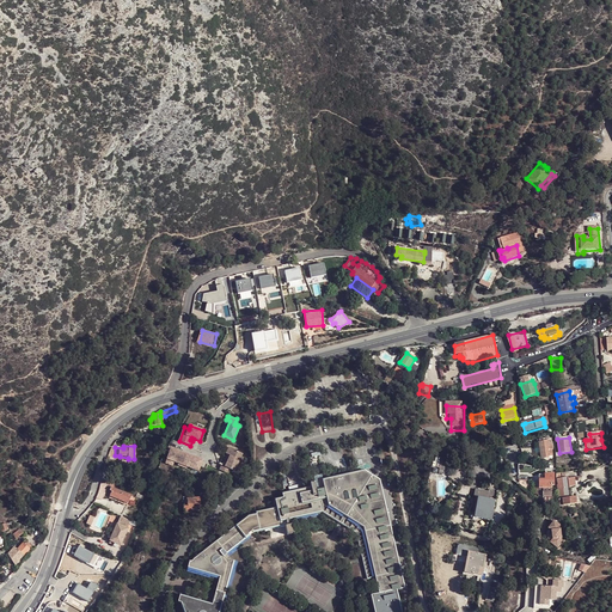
[(231,456),(227,463),(225,467),(221,465),(219,470),(228,475),(231,470),(236,472),(243,454),(230,447),(226,454),(227,454),(231,456)]
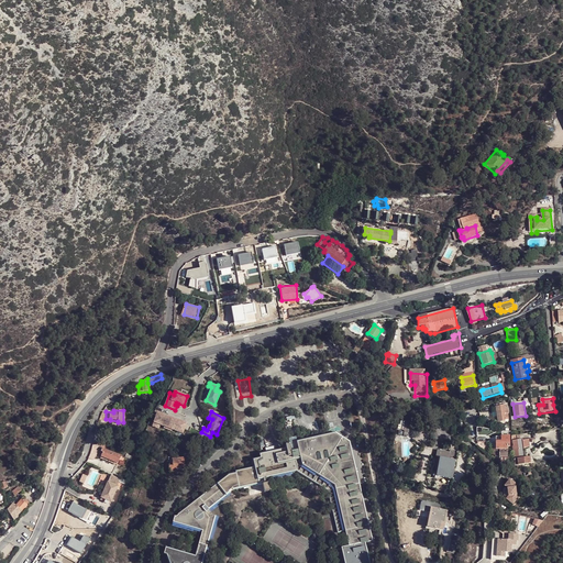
[(183,434),(187,423),(180,421),(179,423),(164,417),(164,416),(157,412),(154,423),(161,426),(164,427),(164,429),(172,431),(173,430),(183,434)]
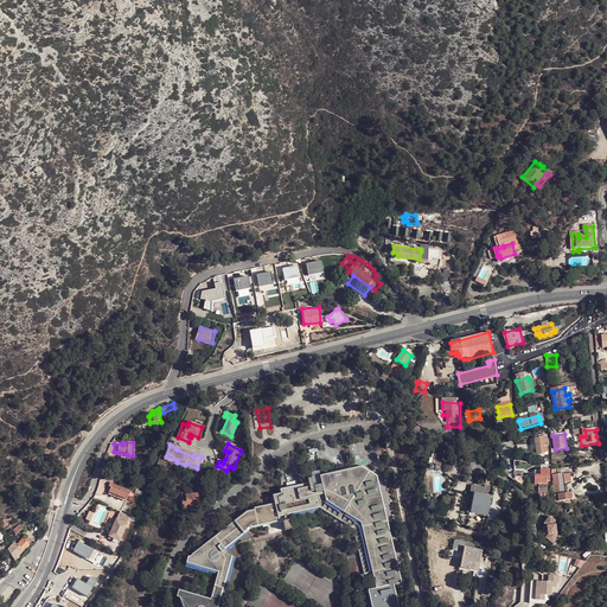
[(545,447),(537,448),(538,457),(547,455),(547,454),(545,448),(545,447)]
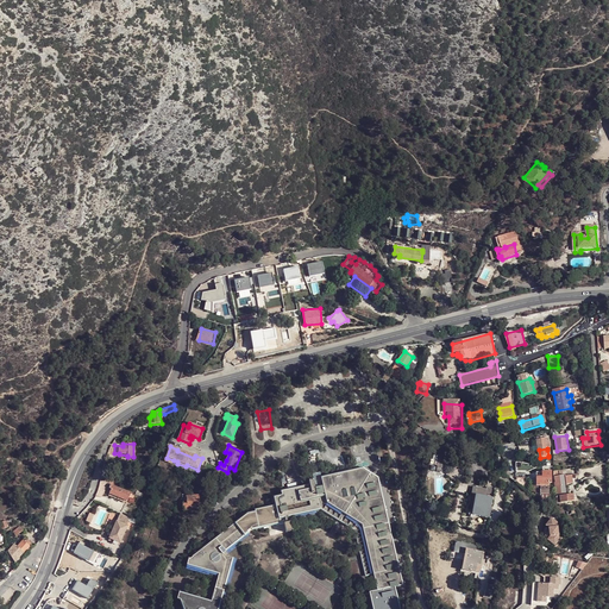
[(429,468),(444,471),(447,458),(433,454),(429,468)]
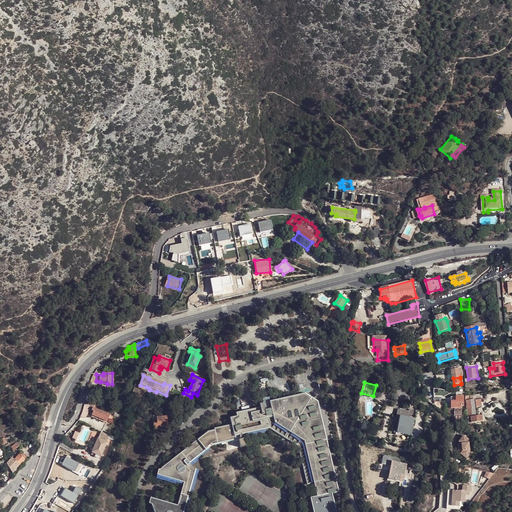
[(337,493),(317,402),(314,400),(313,402),(309,401),(310,399),(305,396),(271,403),(272,406),(264,408),(264,405),(260,406),(261,408),(237,414),(238,418),(232,419),(233,427),(208,433),(160,472),(158,471),(156,477),(183,485),(182,488),(192,487),(196,470),(192,469),(192,467),(191,465),(199,458),(211,447),(211,446),(239,440),(239,441),(238,441),(239,449),(245,448),(243,440),(242,440),(242,439),(269,433),(269,431),(297,446),(306,485),(313,484),(316,497),(332,494),(337,493)]
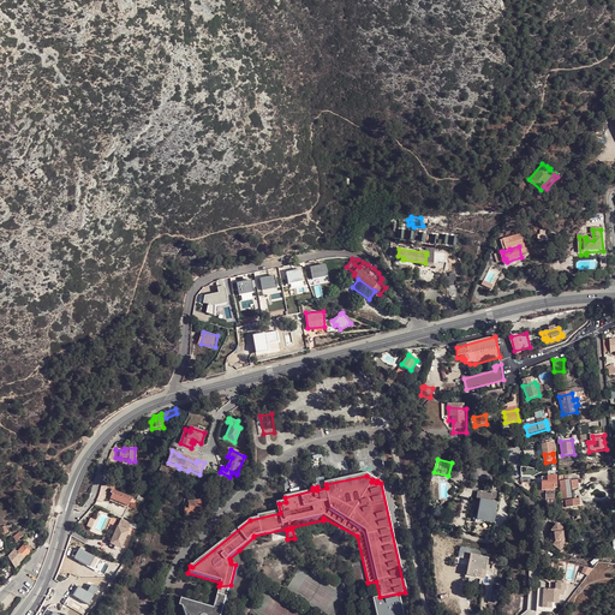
[(559,489),(557,477),(542,478),(542,496),(547,496),(547,503),(555,503),(556,489),(559,489)]
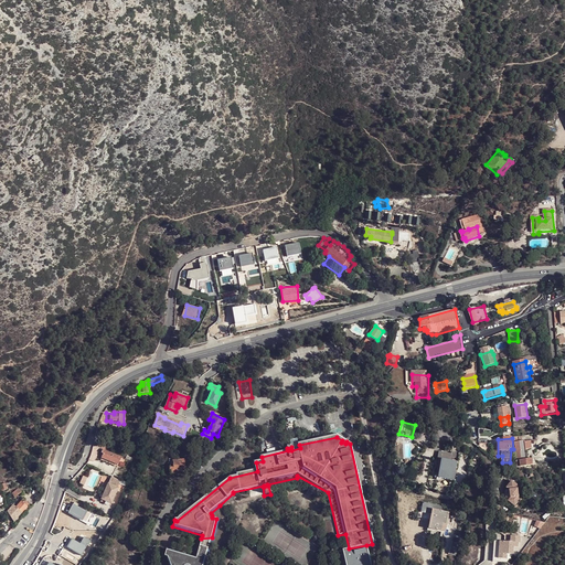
[(96,446),(94,445),(92,451),(91,456),(95,457),(95,458),(99,447),(96,446)]
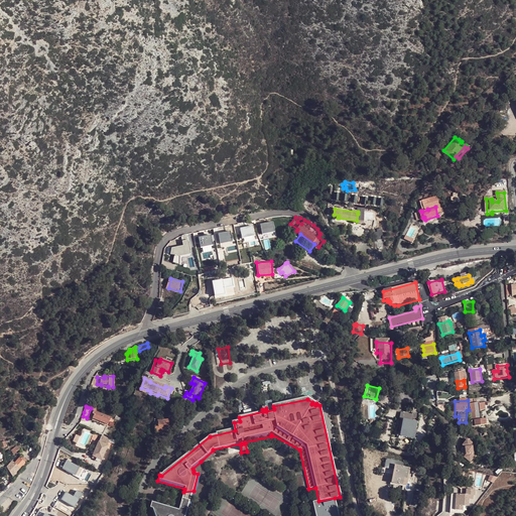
[(105,423),(108,416),(96,411),(93,418),(105,423)]
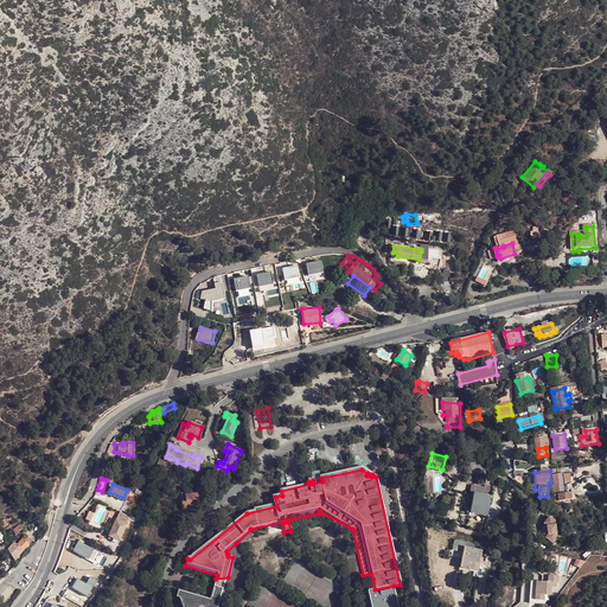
[(556,496),(564,496),(567,494),(566,485),(560,486),(554,486),(556,496)]
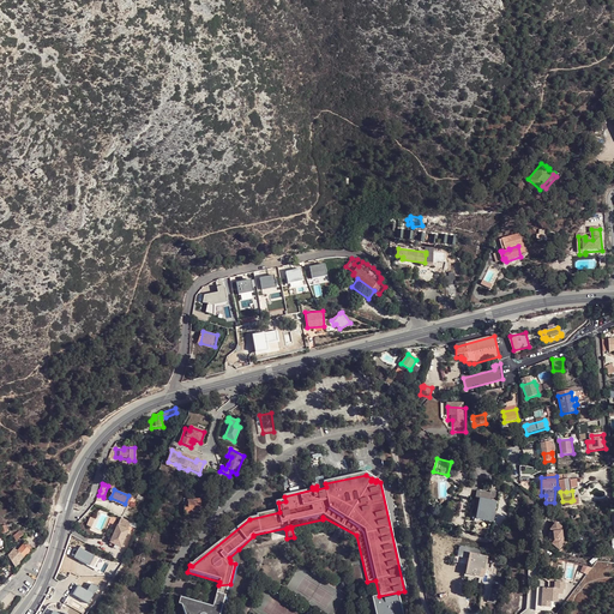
[(491,495),(469,492),(467,501),(477,504),(479,499),(489,501),(491,495)]
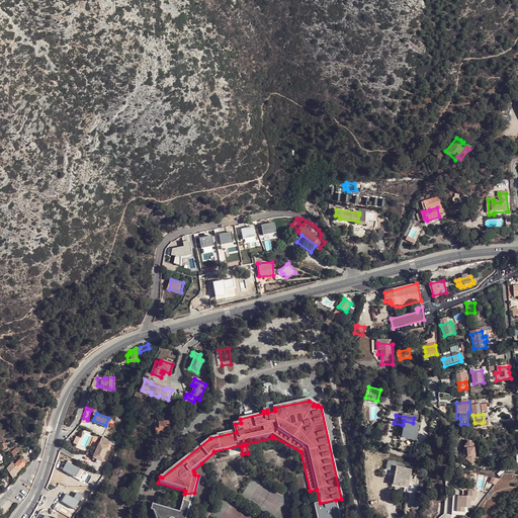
[(168,421),(159,422),(159,428),(160,432),(162,432),(170,431),(168,421)]
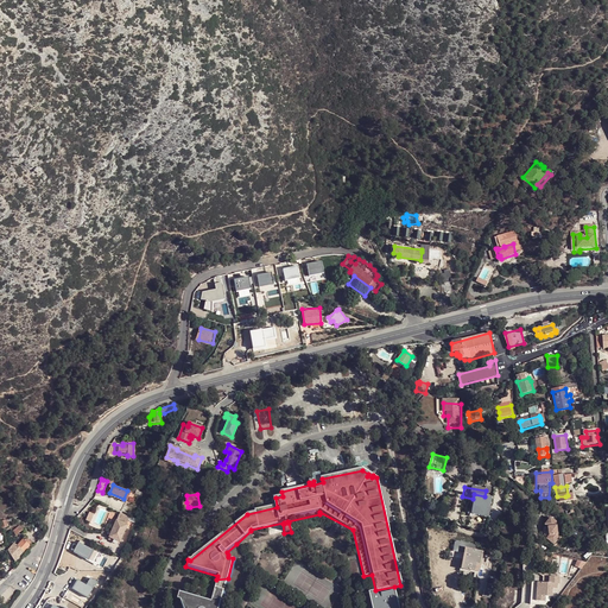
[(485,517),(486,510),(489,511),(492,498),(485,496),(474,494),(473,499),(472,505),(474,505),(473,515),(485,517)]
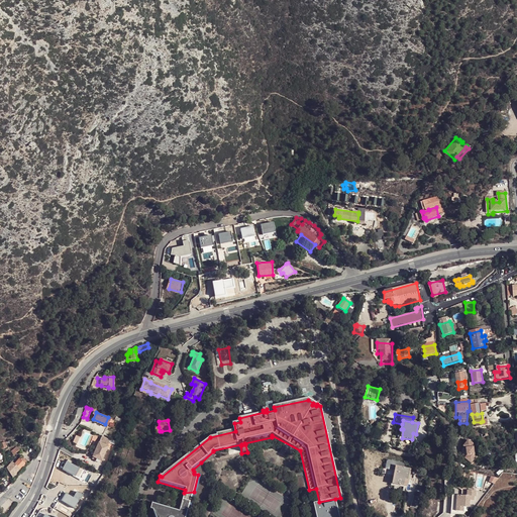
[(111,440),(103,436),(100,443),(108,447),(111,440)]
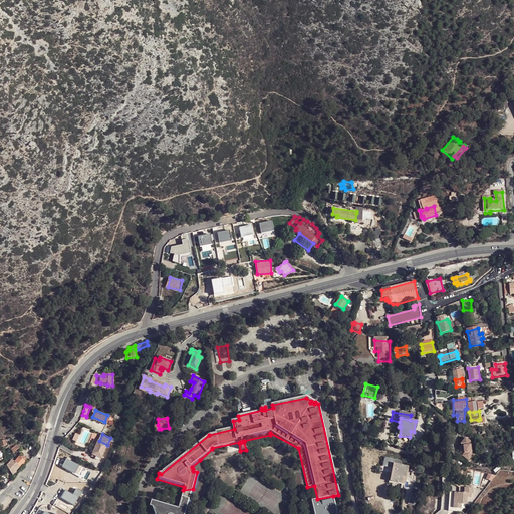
[(467,438),(462,443),(465,445),(466,452),(463,455),(469,460),(472,456),(471,441),(467,438)]
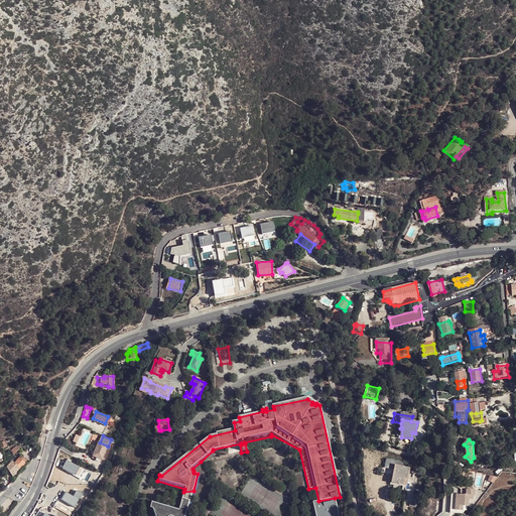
[(108,446),(100,442),(95,454),(97,455),(97,457),(102,460),(108,446)]
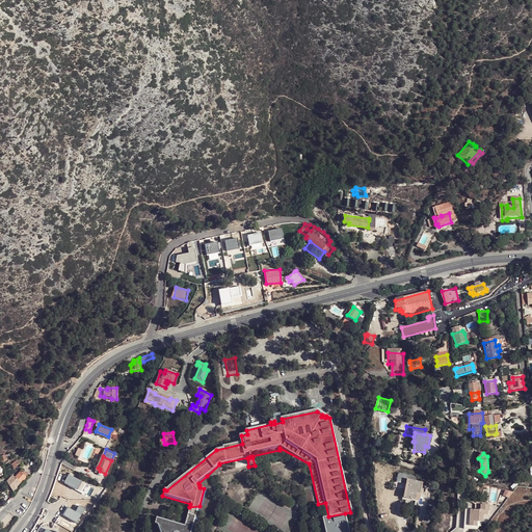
[(8,481),(8,483),(14,490),(15,489),(25,477),(20,472),(16,477),(12,475),(8,481)]
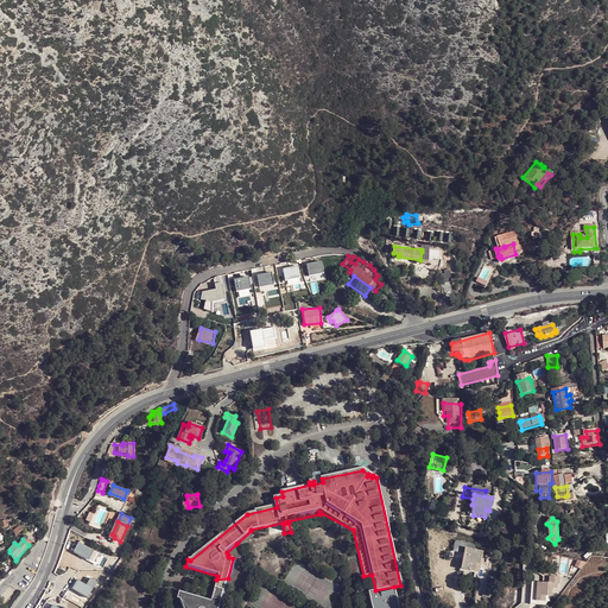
[(475,545),(455,542),(453,552),(462,555),(463,549),(474,551),(475,545)]
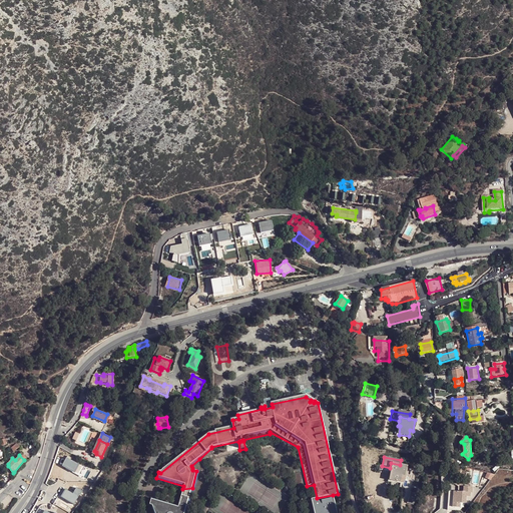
[(399,482),(401,476),(404,477),(406,466),(400,465),(391,463),(389,472),(391,472),(389,480),(399,482)]
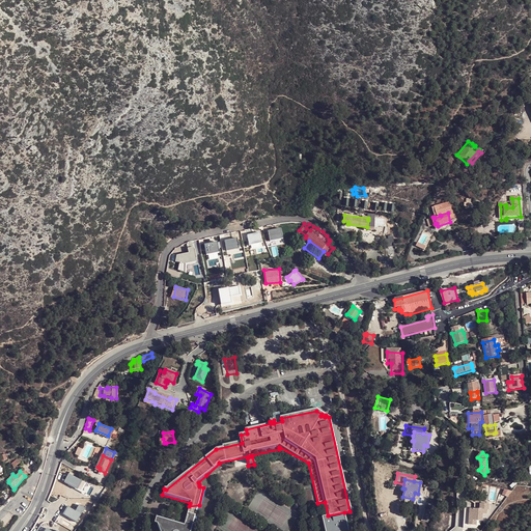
[(488,503),(479,503),(479,508),(469,507),(465,507),(464,527),(476,528),(476,525),(477,520),(482,521),(482,513),(486,513),(486,509),(488,509),(488,503)]
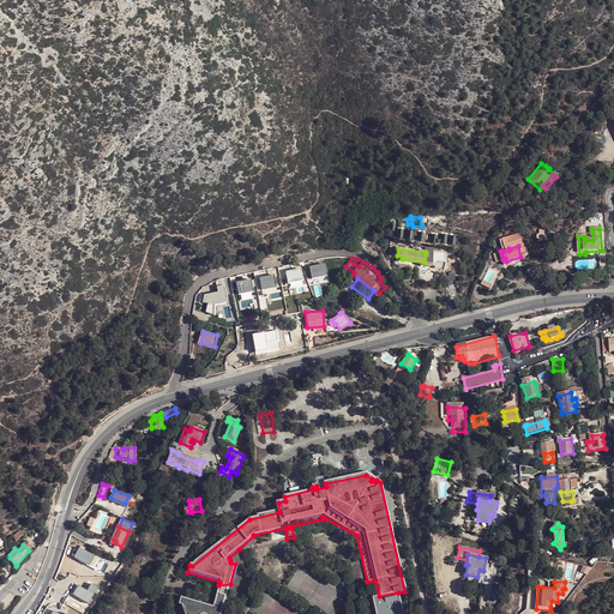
[(221,613),(227,597),(230,584),(218,585),(216,595),(212,607),(180,599),(179,605),(182,606),(185,613),(221,613)]
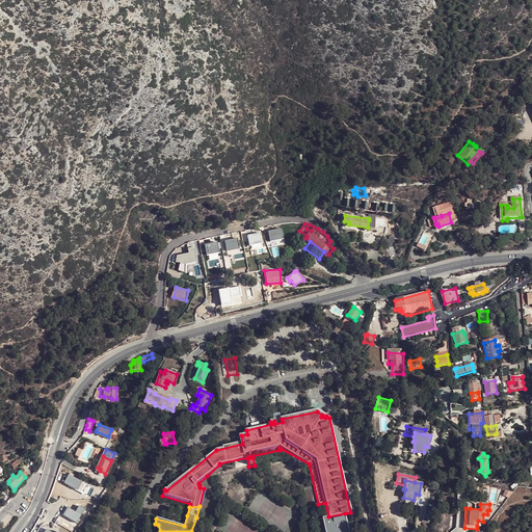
[(328,516),(322,519),(325,531),(349,531),(345,513),(328,516)]
